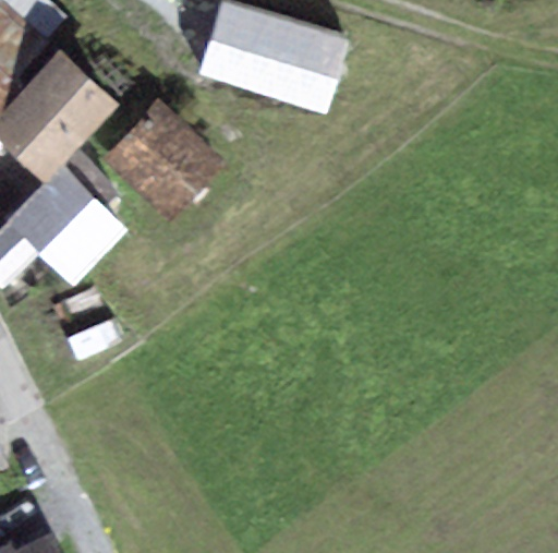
[(0,0),(0,113),(57,49),(0,0)]
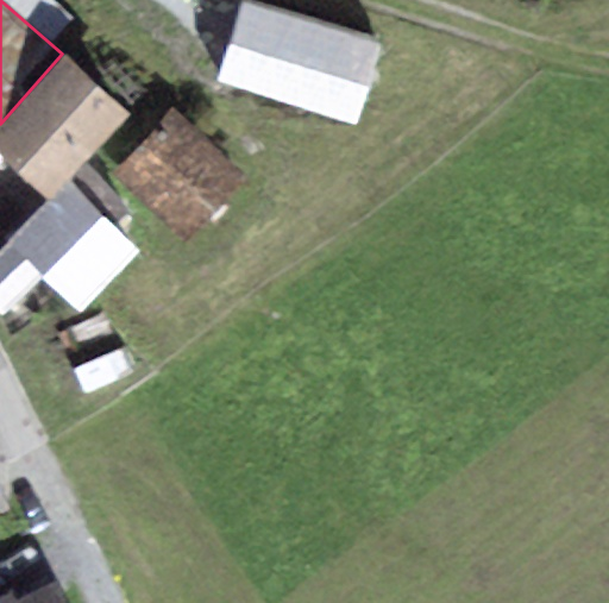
[(123,107),(62,54),(0,124),(0,150),(48,193),(64,176),(123,107)]
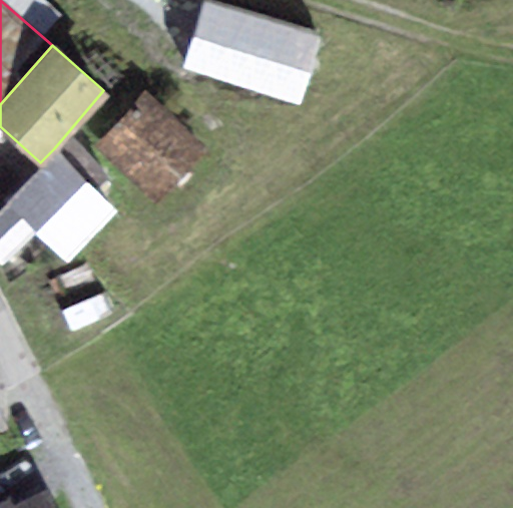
[(206,150),(145,94),(95,148),(157,204),(206,150)]
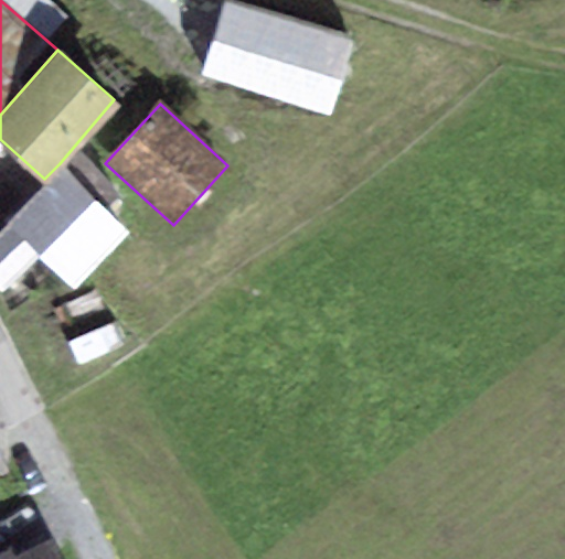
[(130,233),(60,163),(44,179),(3,219),(9,225),(0,233),(0,290),(1,291),(40,254),(75,289),(130,233)]
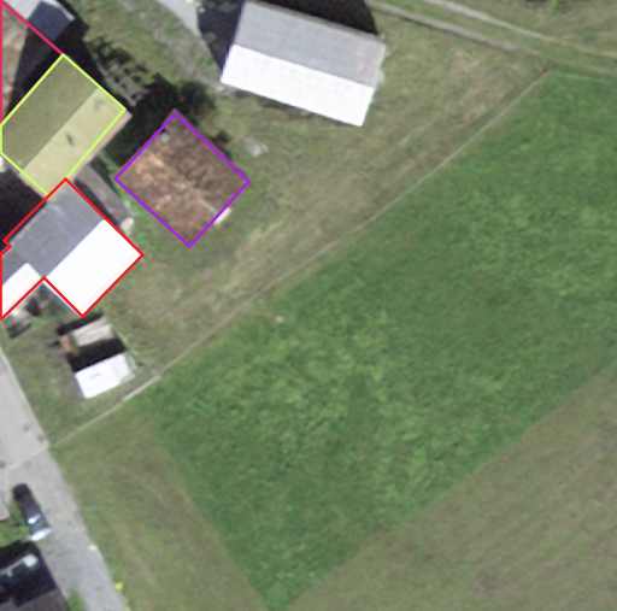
[(70,610),(58,587),(12,610),(70,610)]
